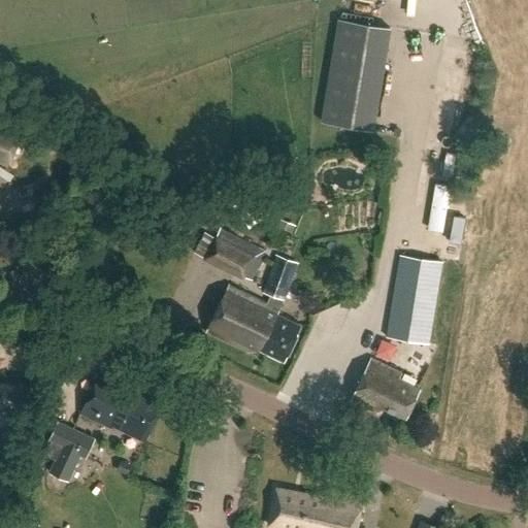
[(391,27),(337,18),(321,122),(374,131),(391,27)]
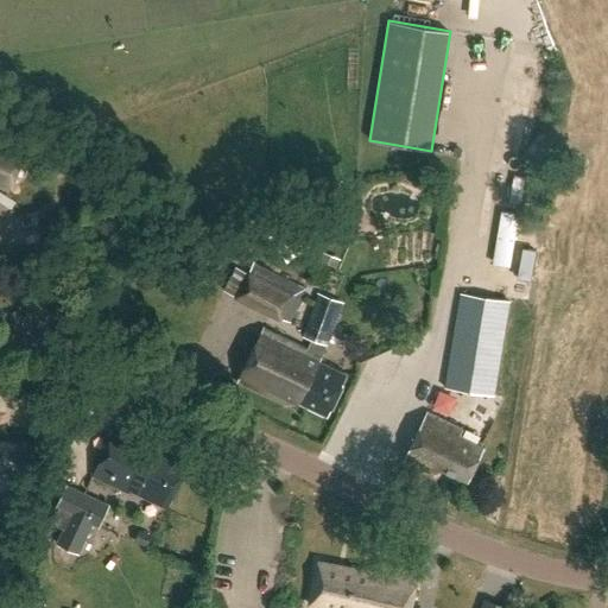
[(25,162),(0,152),(0,184),(14,190),(25,162)]
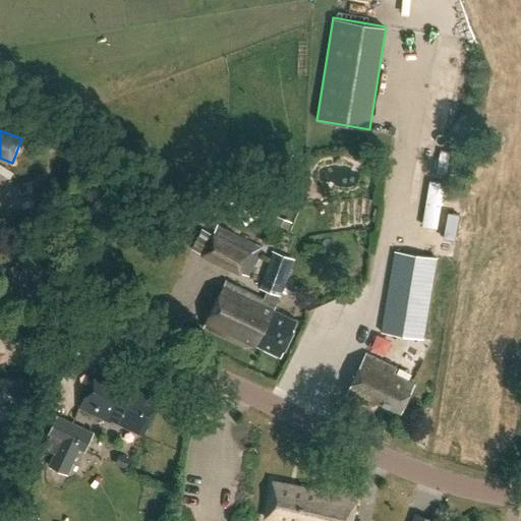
[(263,244),(214,224),(200,255),(249,277),(263,244)]
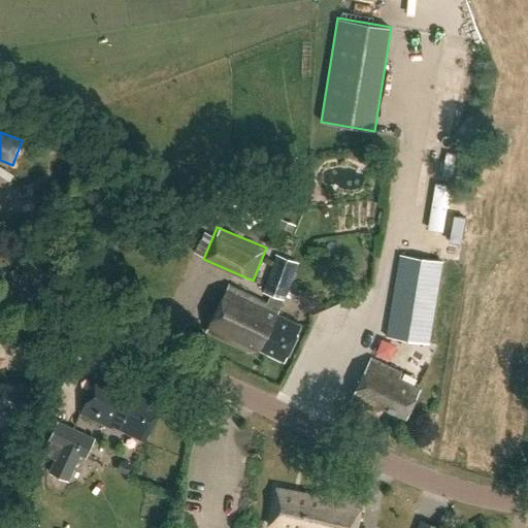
[(441,262),(400,256),(388,339),(429,345),(441,262)]
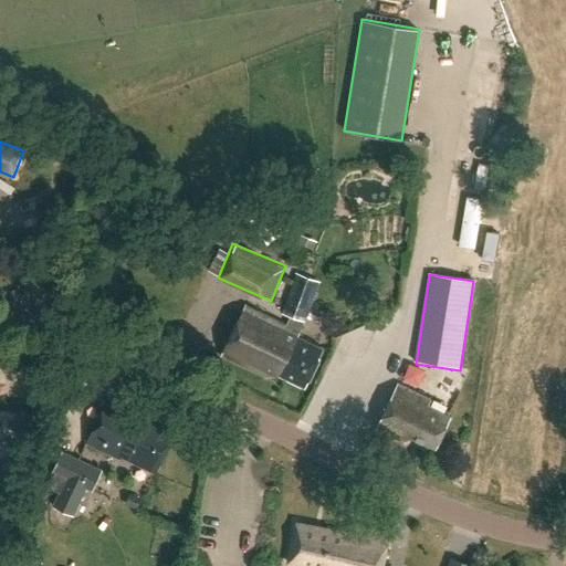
[(317,292),(294,282),(281,313),(290,317),(286,325),(243,304),(218,355),(258,375),(281,374),(304,386),(322,352),(296,338),(317,292)]
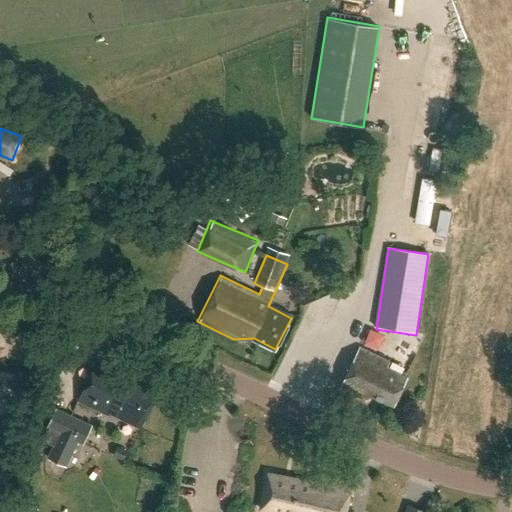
[(387,362),(357,348),(338,390),(361,401),(375,398),(393,406),(406,378),(385,368),(387,362)]
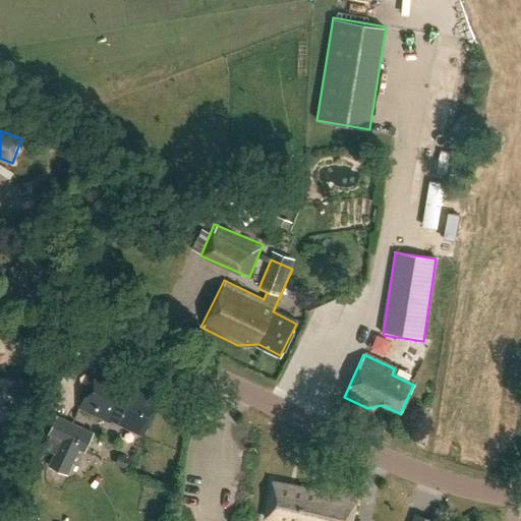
[(128,380),(97,364),(75,406),(107,421),(109,418),(140,433),(158,400),(126,385),(128,380)]
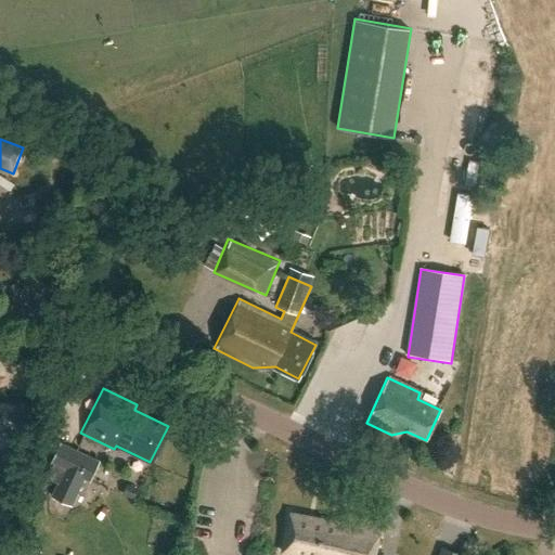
[(100,460),(61,442),(51,462),(53,463),(48,475),(50,480),(56,483),(51,497),(72,506),(84,479),(89,482),(100,460)]
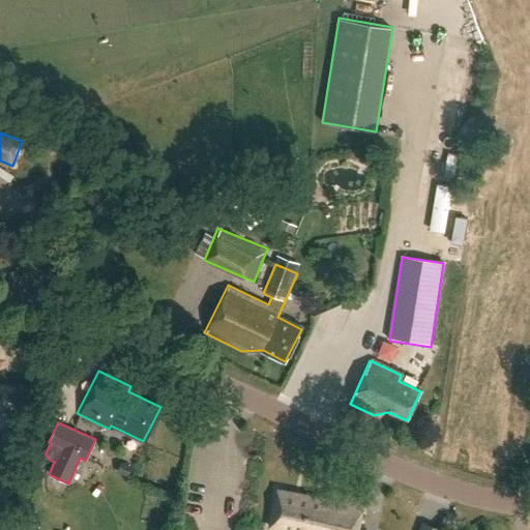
[(323,501),(274,491),(267,526),(287,529),(355,529),(362,501),(325,493),(323,501)]
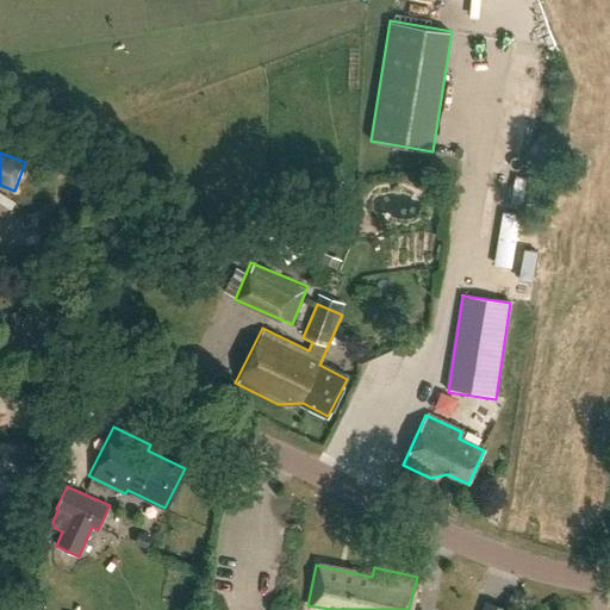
[(509,609),(510,608),(484,599),(480,609),(509,609)]
